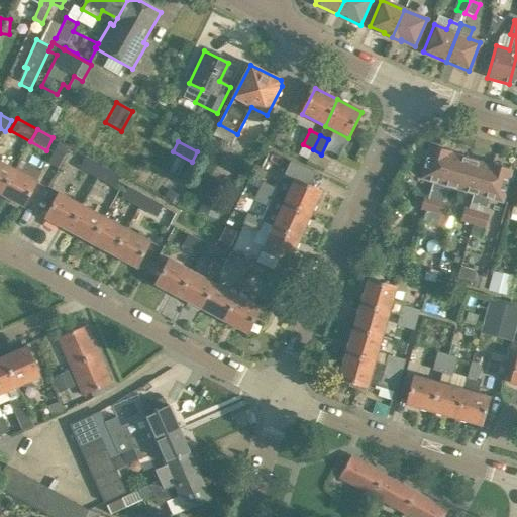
[(47,163),(58,168),(69,148),(59,142),(47,163)]
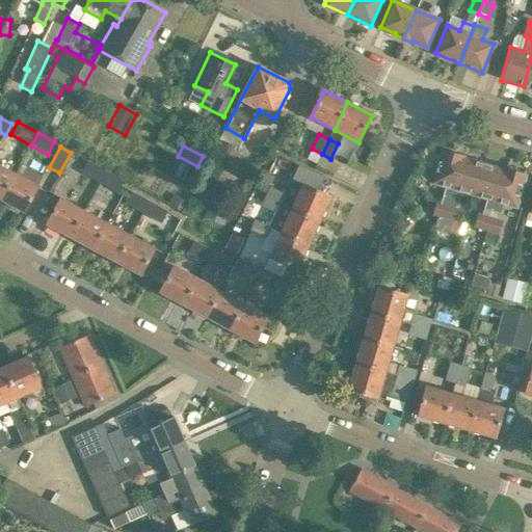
[(463,158),(464,156),(444,150),(433,183),(445,187),(441,203),(436,201),(431,215),(446,219),(463,158)]
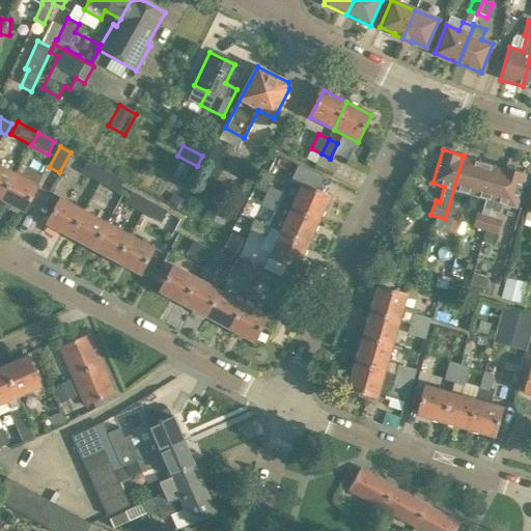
[(463,158),(445,219),(456,222),(460,208),(455,206),(460,191),(474,195),(483,164),(463,158)]
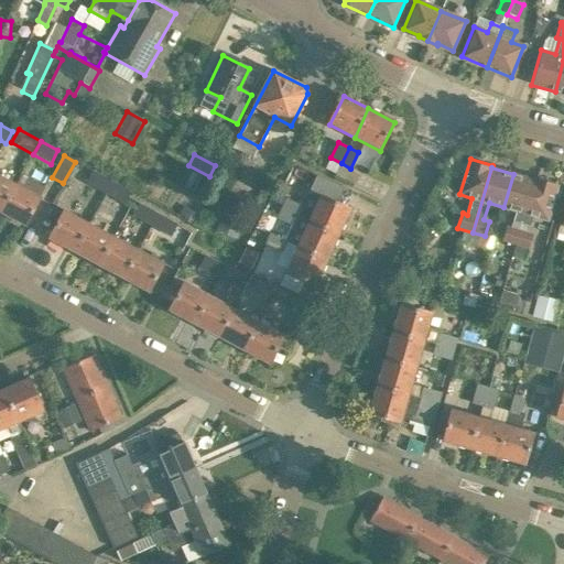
[(86,183),(106,194),(114,182),(93,170),(86,183)]
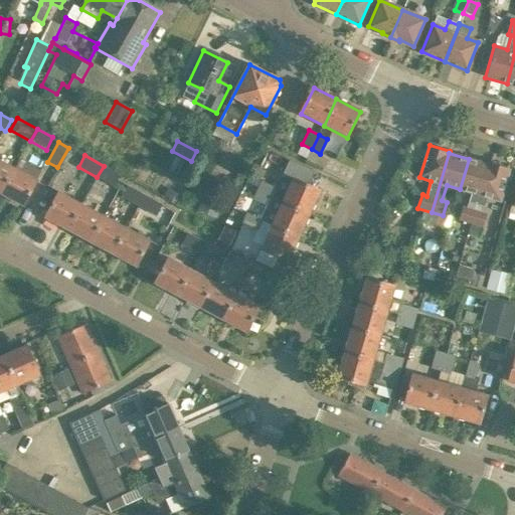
[(489,165),(469,159),(460,189),(471,192),(469,201),(477,203),(489,165)]
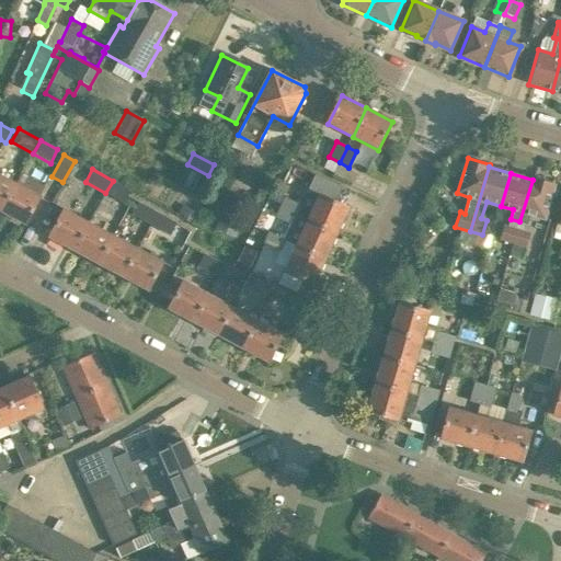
[(0,209),(1,212),(16,183),(0,174),(0,209)]
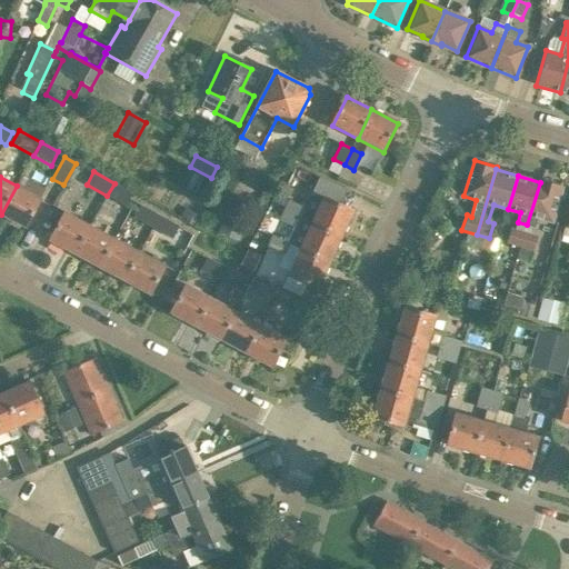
[(323,198),(312,223),(342,238),(355,211),(343,207),(350,191),(320,178),(312,193),(323,198)]
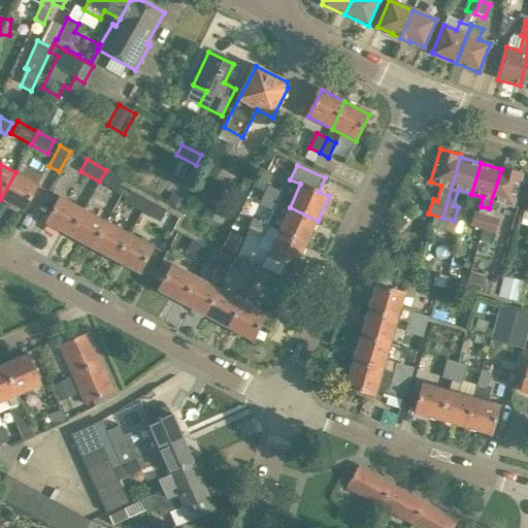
[(501,169),(489,208),(496,210),(499,202),(513,206),(523,173),(501,167),(501,169)]
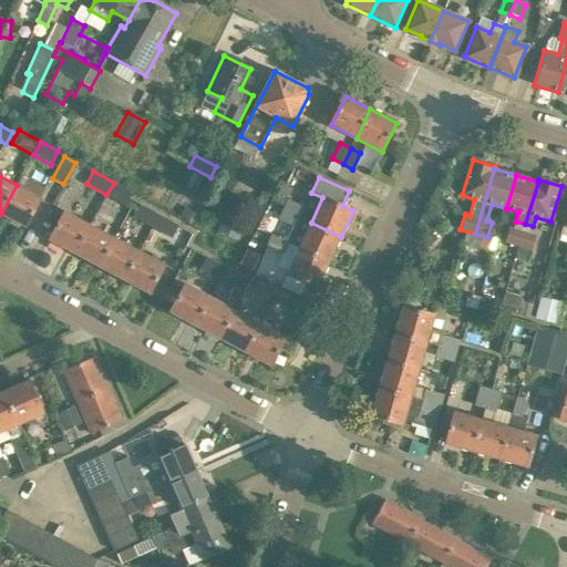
[(114,183),(106,195),(125,206),(132,193),(114,183)]
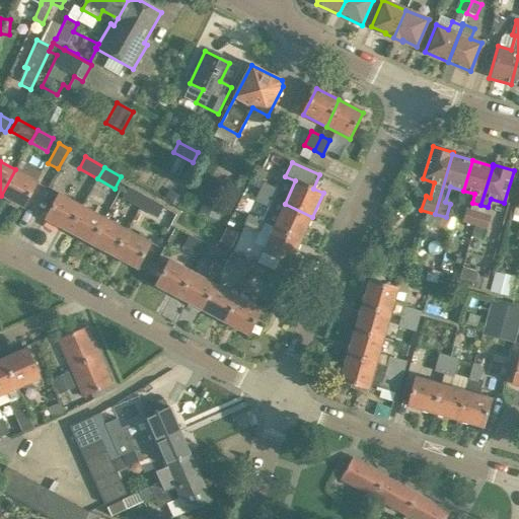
[(15,169),(1,196),(24,208),(39,181),(15,169)]
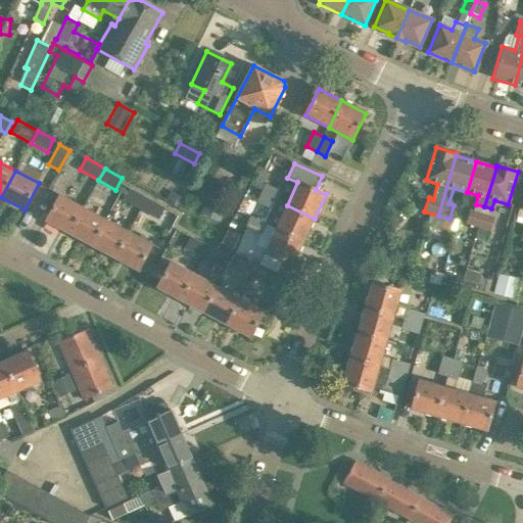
[(216,186),(202,177),(190,194),(203,203),(216,186)]
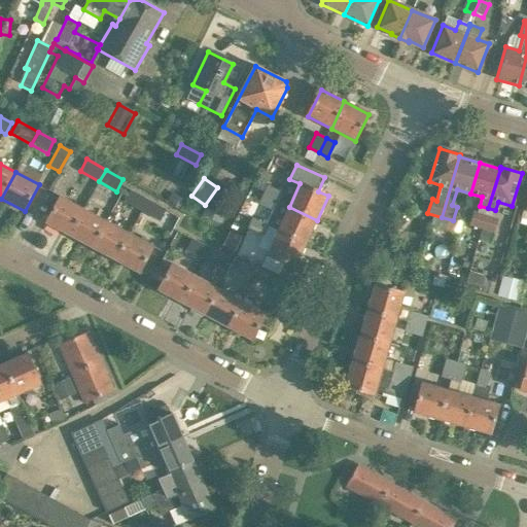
[(265,189),(267,185),(254,180),(251,186),(264,191),(265,189)]
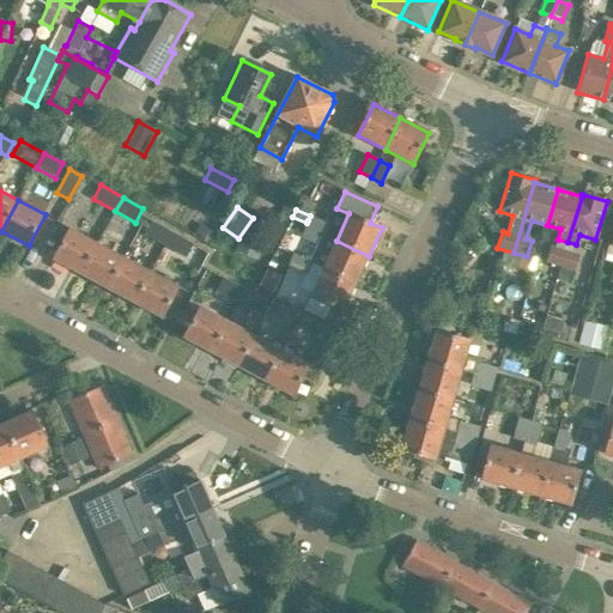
[(188,212),(181,225),(208,240),(216,226),(188,212)]
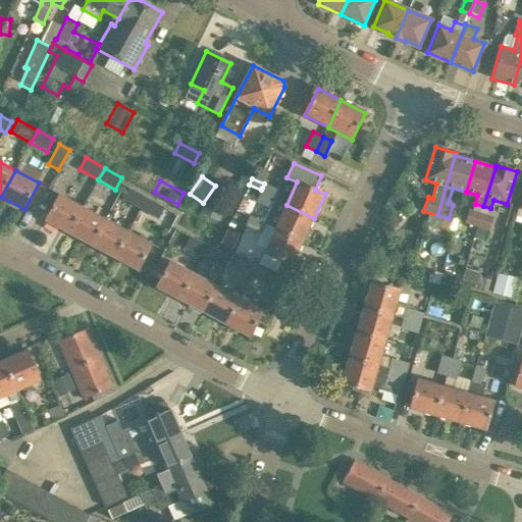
[(261,190),(260,193),(276,200),(280,191),(264,184),(262,188),(261,190)]
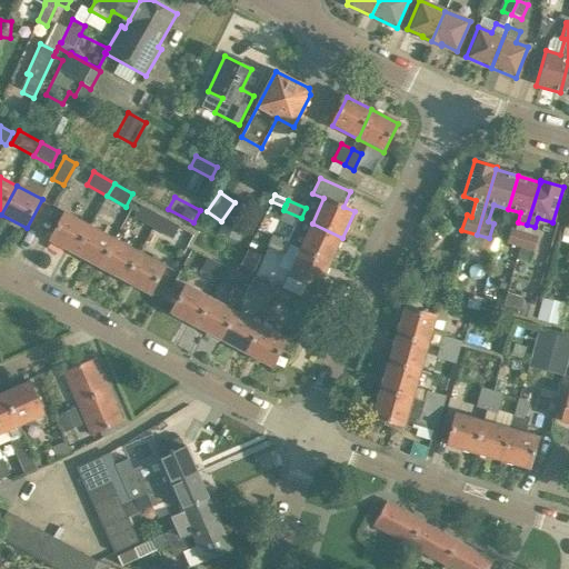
[(132,218),(153,229),(161,216),(140,205),(132,218)]
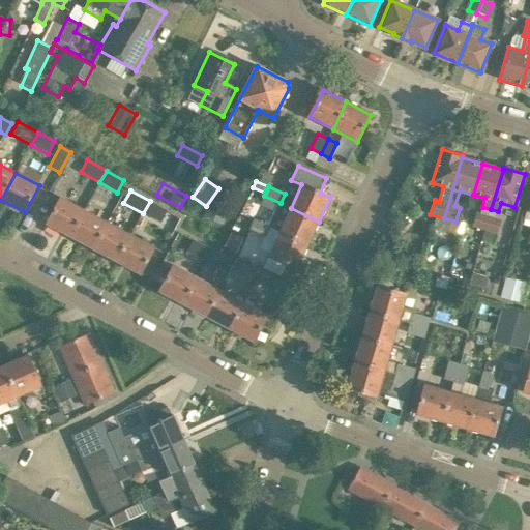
[(47,224),(70,236),(85,210),(61,198),(47,224)]
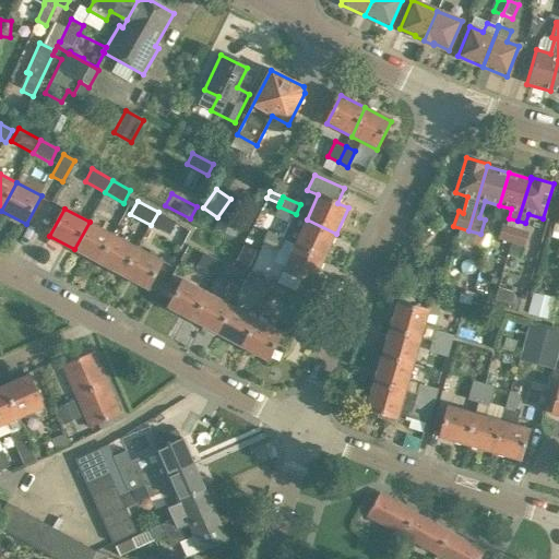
[(158,212),(151,225),(169,236),(165,242),(173,246),(177,238),(185,242),(190,232),(176,224),(177,222),(158,212)]
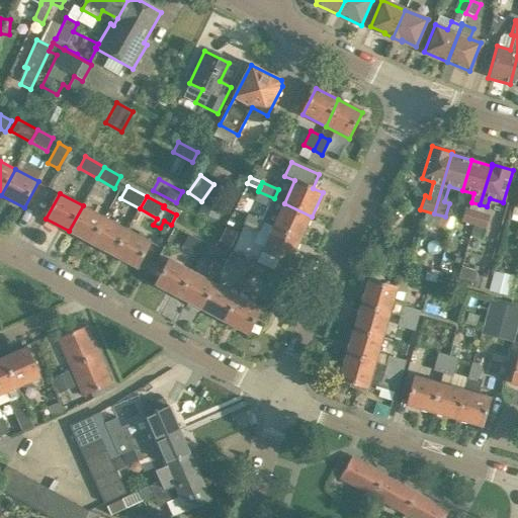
[(202,202),(197,212),(213,220),(219,209),(202,202)]
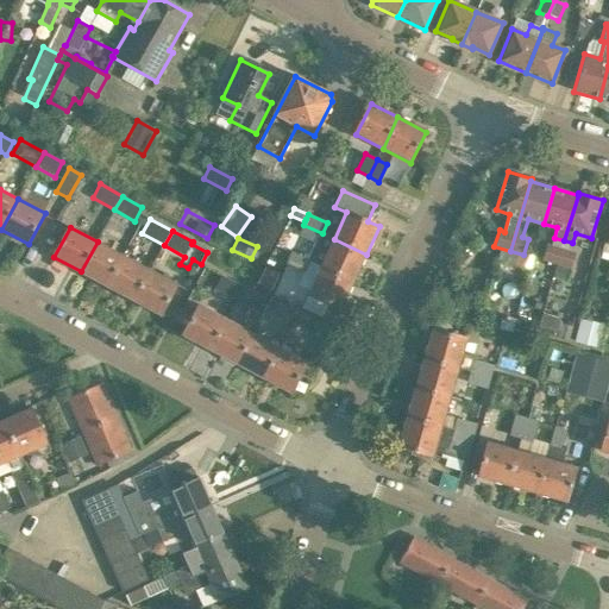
[(334,239),(321,268),(355,282),(366,255),(334,239)]
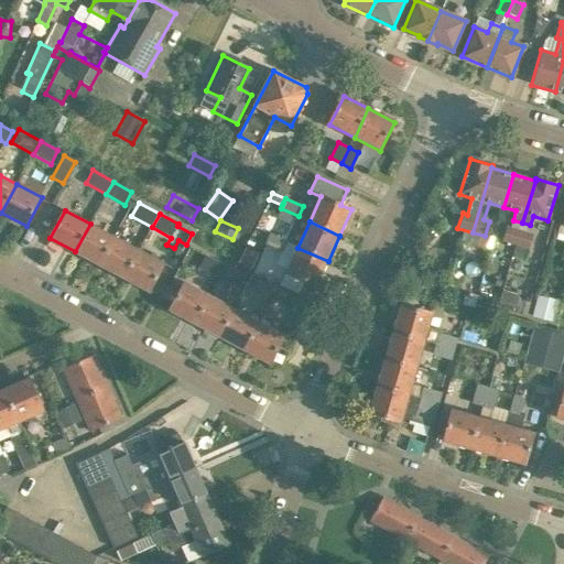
[(75,251),(99,266),(115,237),(90,224),(75,251)]
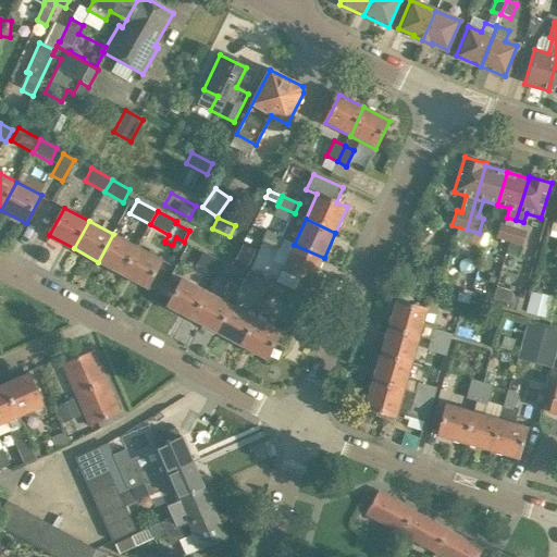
[(495,238),(509,243),(514,227),(499,223),(495,238)]
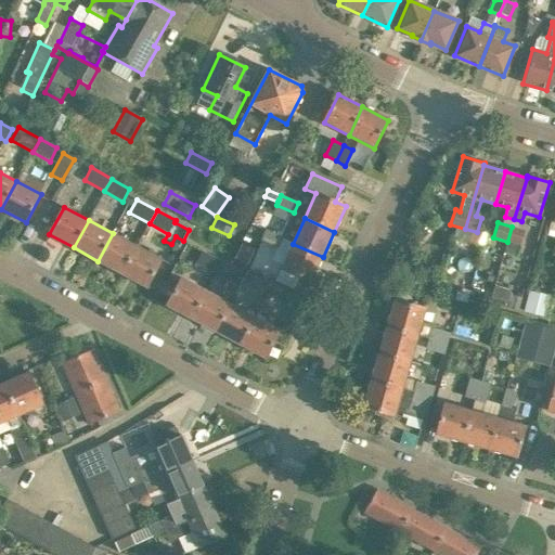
[(512,227),(507,242),(520,245),(525,230),(512,227)]
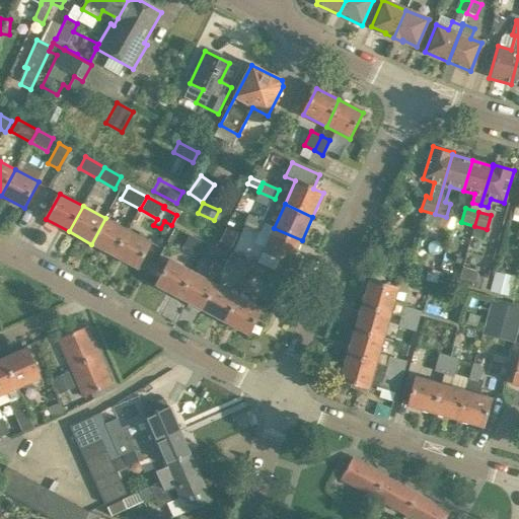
[(258,231),(263,222),(263,221),(248,215),(244,225),(258,231)]
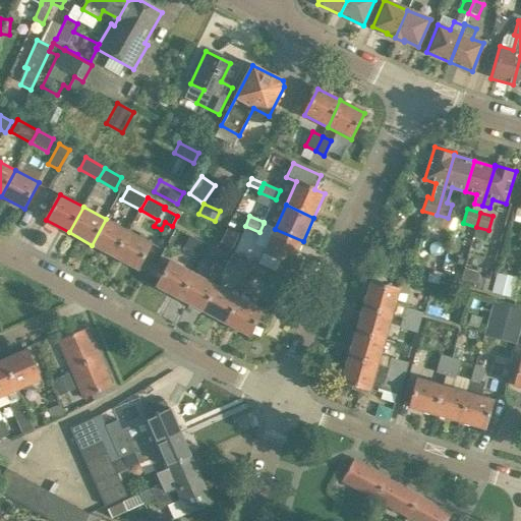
[(92,245),(115,257),(129,231),(106,219),(92,245)]
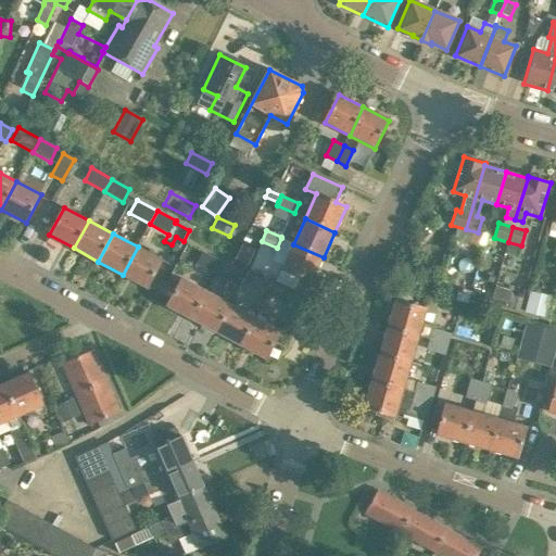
[(324,257),(293,244),(282,269),(312,282),(324,257)]
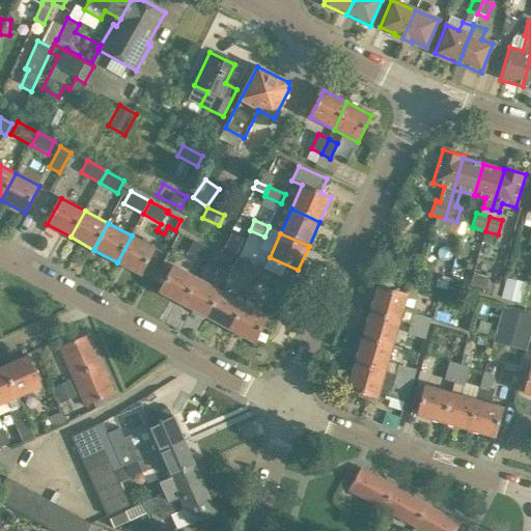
[(132,235),(117,262),(140,275),(155,248),(132,235)]
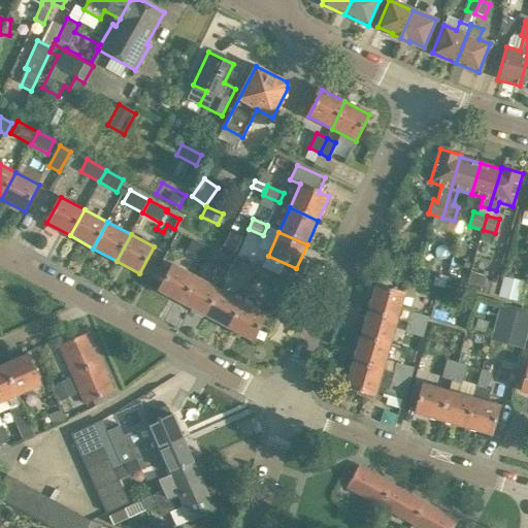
[(235,252),(240,240),(229,235),(224,246),(235,252)]
